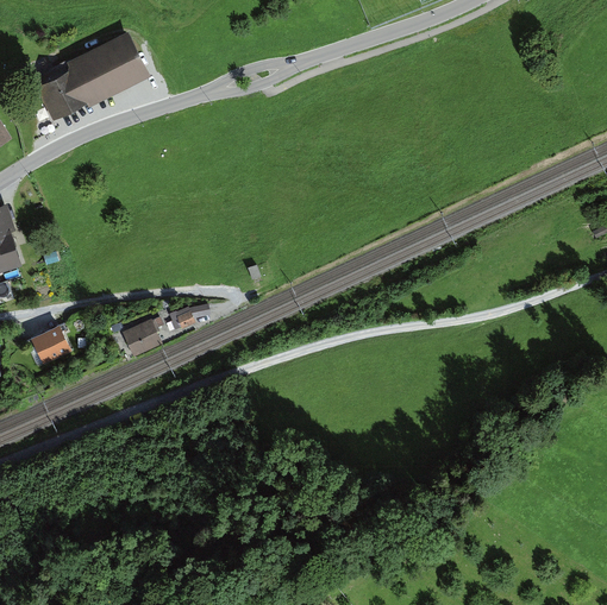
[(150,76),(126,31),(66,62),(69,70),(35,88),(51,121),(86,105),(87,108),(150,76)]
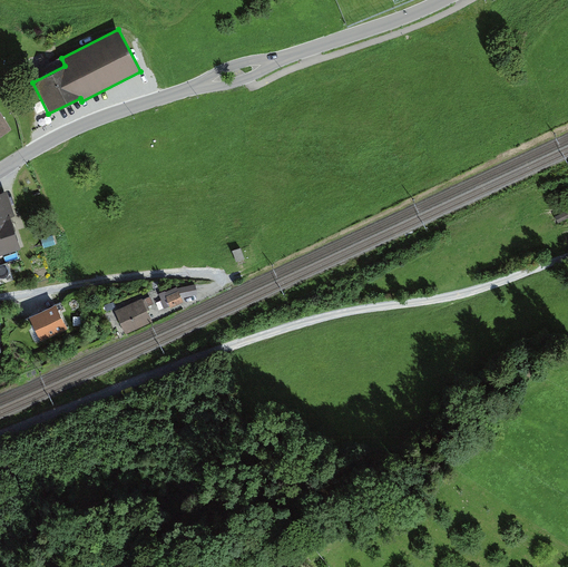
[(0,252),(19,247),(6,199),(0,201),(0,252)]
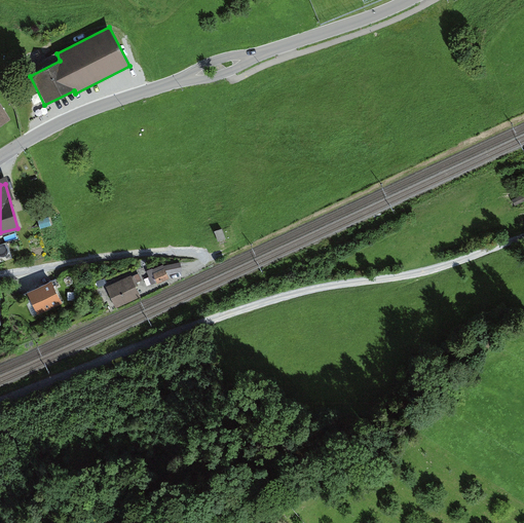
[(179,264),(164,267),(166,277),(181,274),(179,264)]
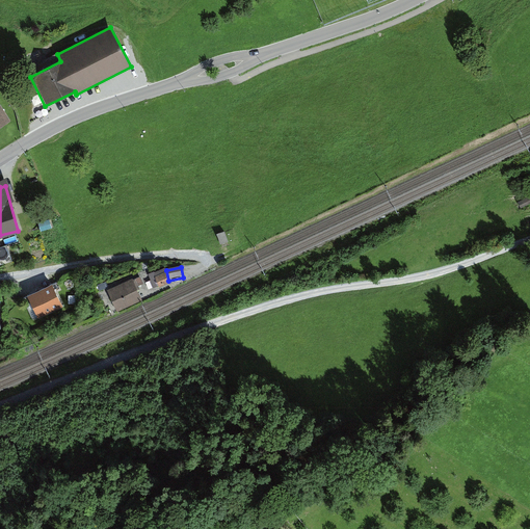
[(165,273),(153,279),(157,289),(169,284),(165,273)]
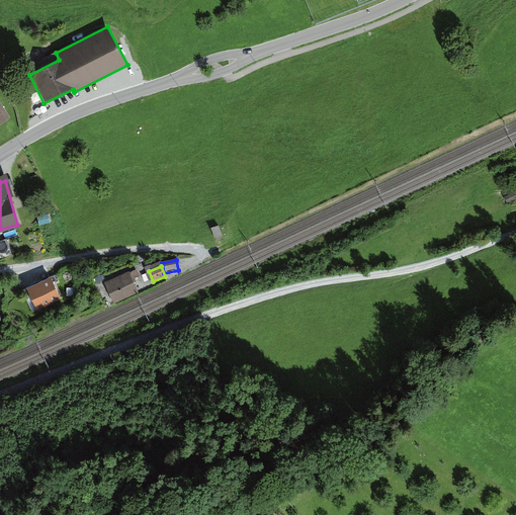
[(127,273),(102,283),(112,306),(137,294),(127,273)]
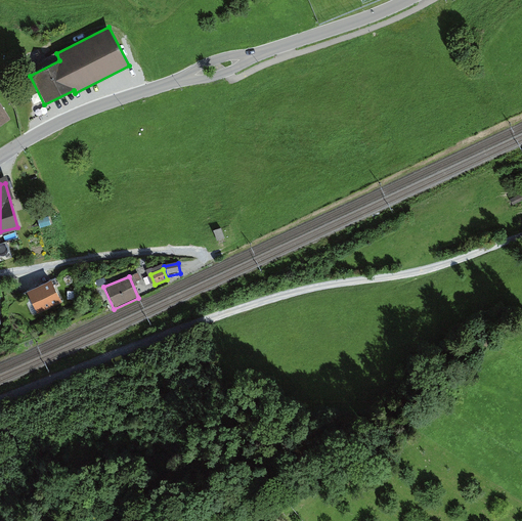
[(49,279),(26,292),(37,315),(60,303),(49,279)]
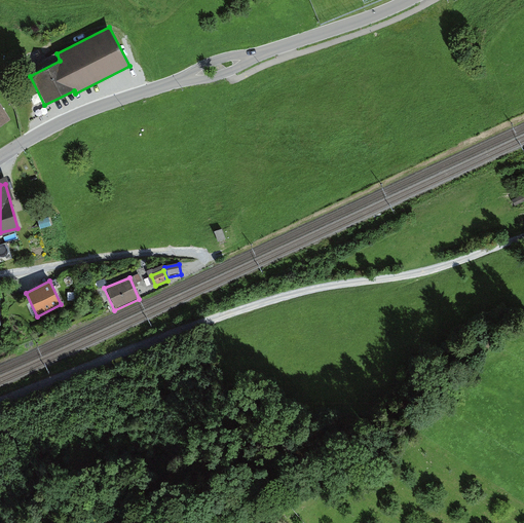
All buildings are outlined.
